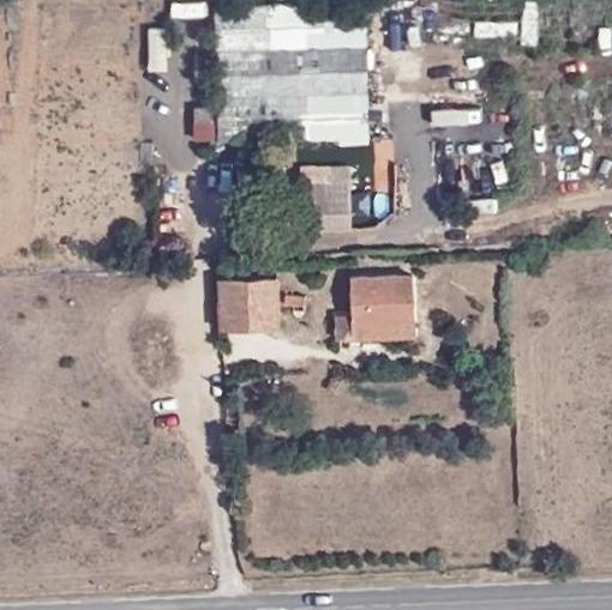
[(192,139),(213,138),(214,107),(193,108),(192,139)]
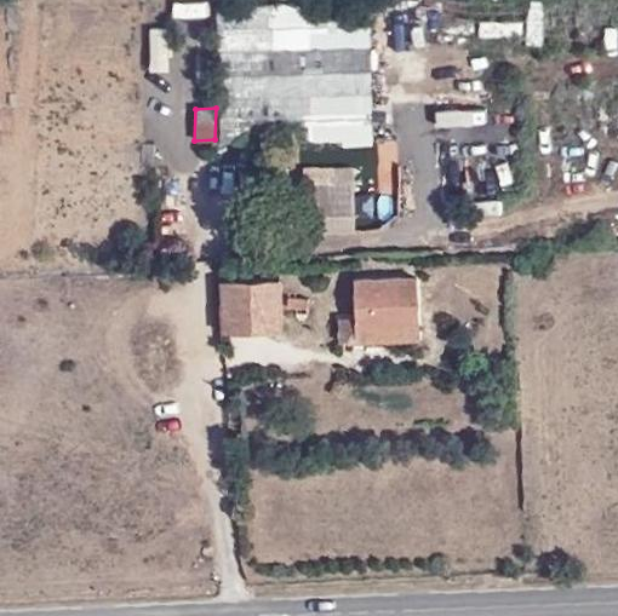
[(353,200),(335,200),(332,183),(309,183),(309,234),(354,232),(353,200)]
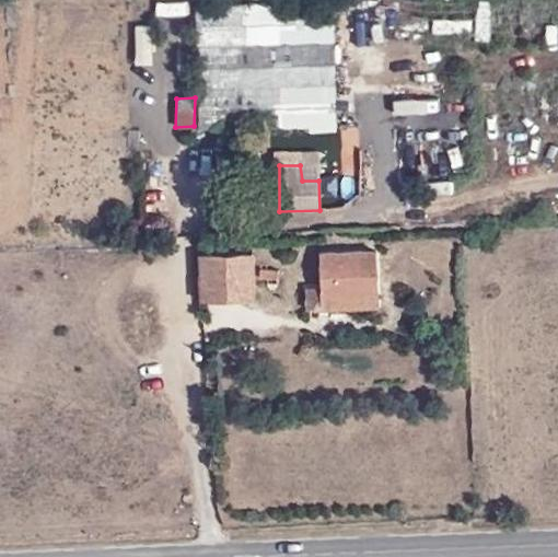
[(376,308),(376,254),(321,254),(321,287),(306,288),(307,308),(376,308)]
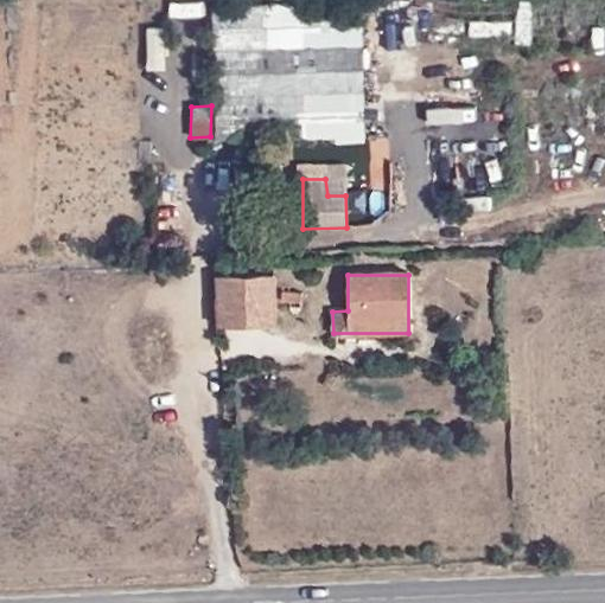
[(216,322),(274,321),(274,302),(274,277),(216,277),(216,322)]
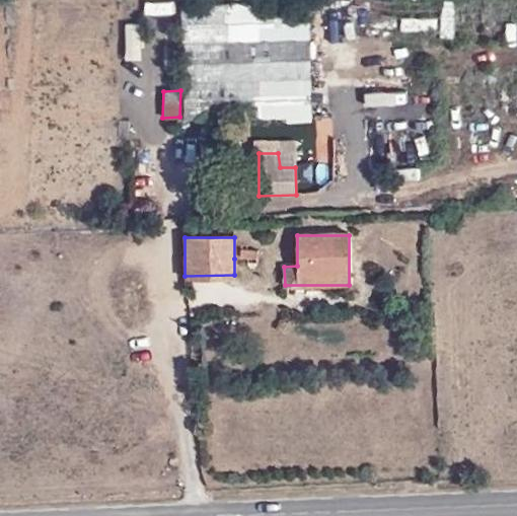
[(250,244),(250,238),(234,237),(234,259),(257,259),(257,244),(250,244)]
